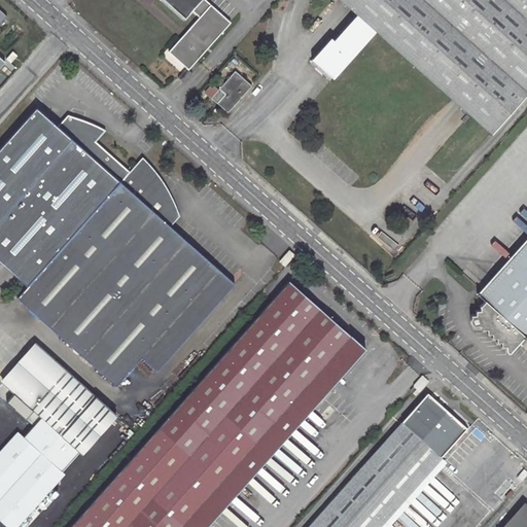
[(164,0),(185,20),(202,0),(164,0)]
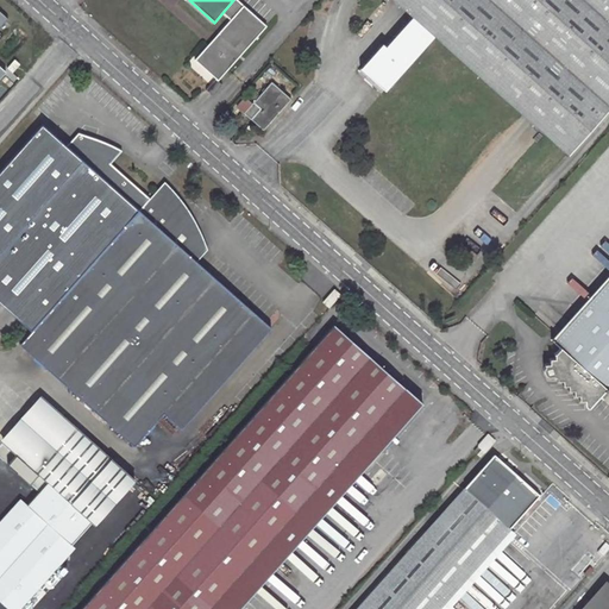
[(608,0),(396,0),(413,16),(385,45),(383,43),(362,68),(385,88),(434,33),(569,152),(608,107),(608,0)]
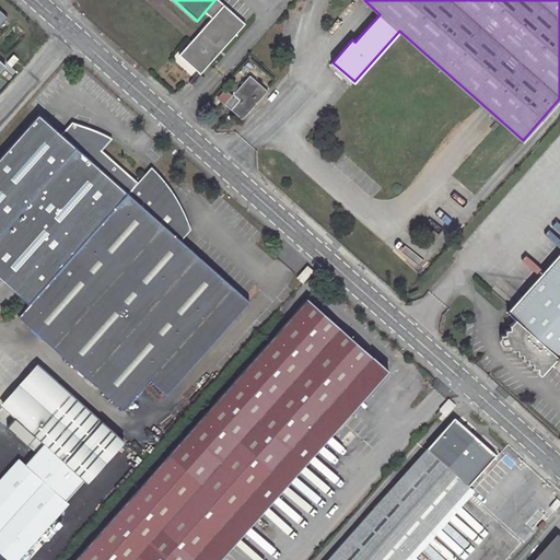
[(18,58),(13,55),(7,62),(11,67),(18,58)]
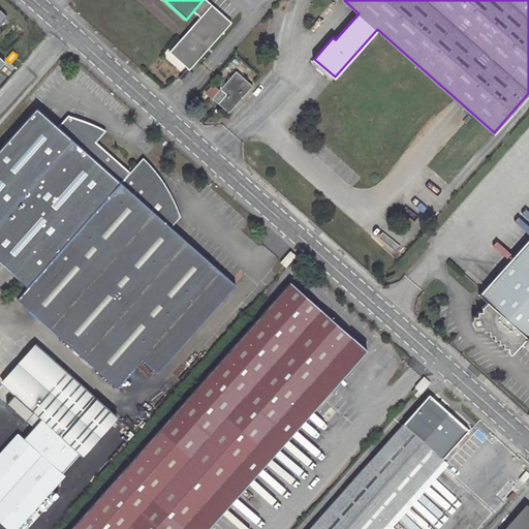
[(192,73),(188,69),(180,79),(185,83),(192,73)]
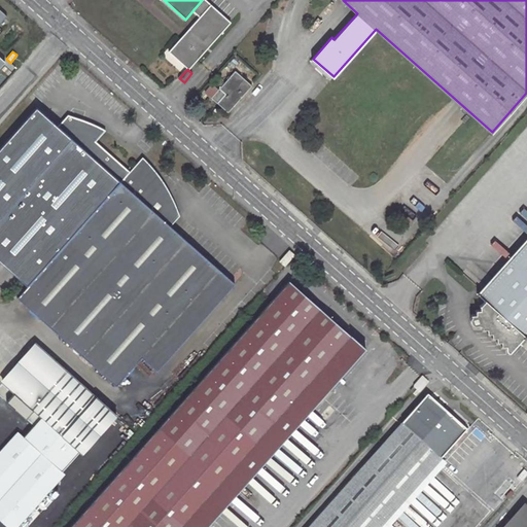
[(252,85),(236,71),(211,98),(227,113),(252,85)]
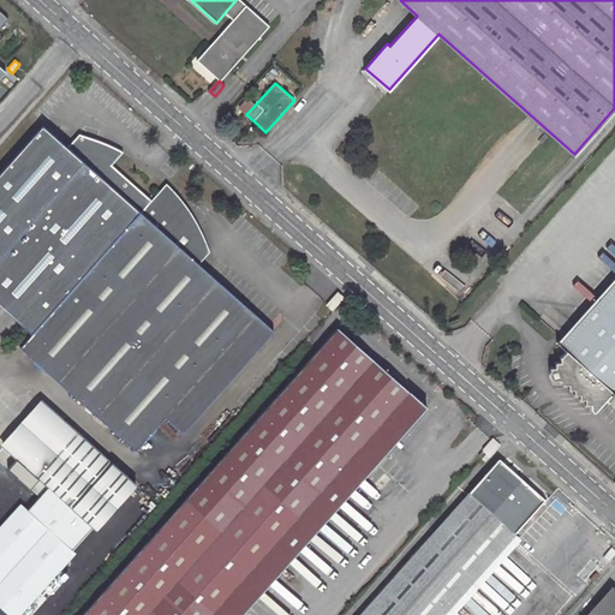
[(0,174),(0,305),(33,335),(153,201),(112,166),(124,153),(123,153),(112,147),(100,142),(91,138),(79,135),(67,148),(43,126),(0,174)]
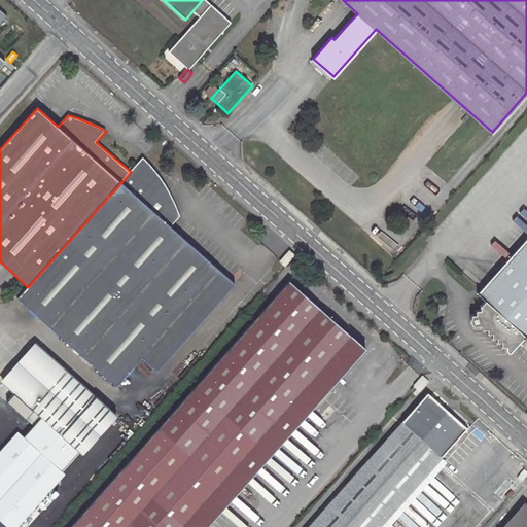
[(151,166),(143,157),(131,172),(28,287),(18,299),(117,386),(160,338),(168,345),(177,335),(168,327),(194,300),(209,313),(236,283),(171,226),(180,216),(176,204),(170,191),(166,184),(161,177),(151,166)]
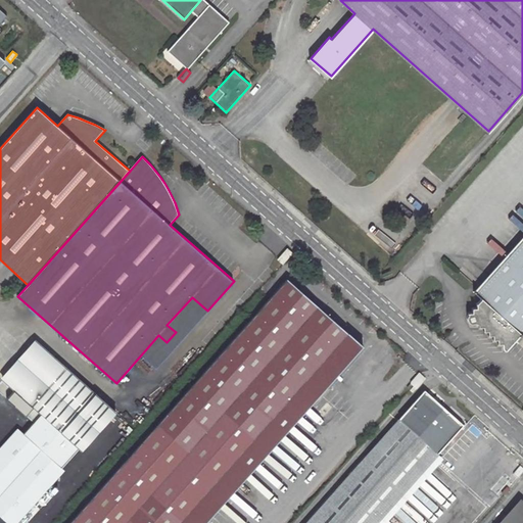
[(482,299),(522,251),(522,237),(475,292),(482,299)]
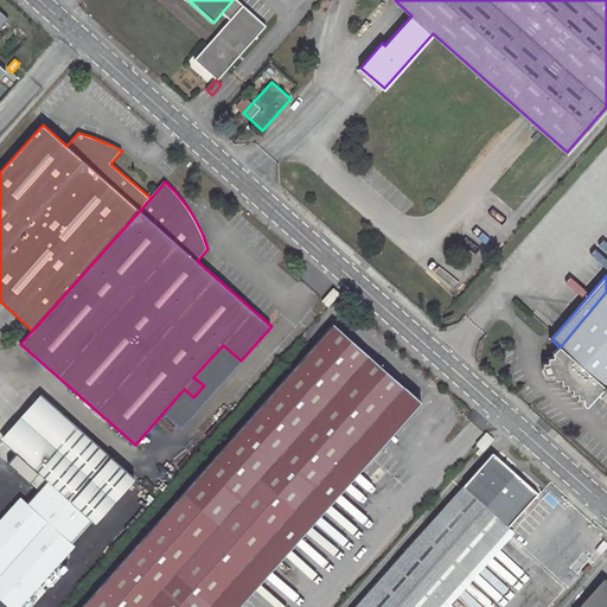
[(334,288),(324,301),(328,307),(340,294),(334,288)]
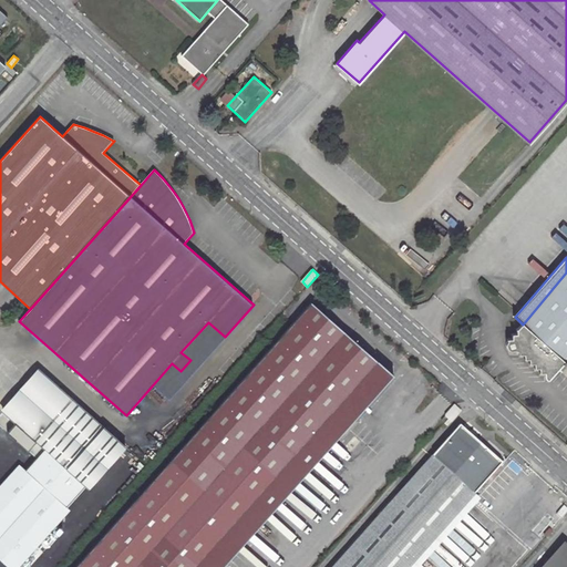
[(566,272),(523,325),(504,344),(547,382),(565,361),(566,362),(566,272)]
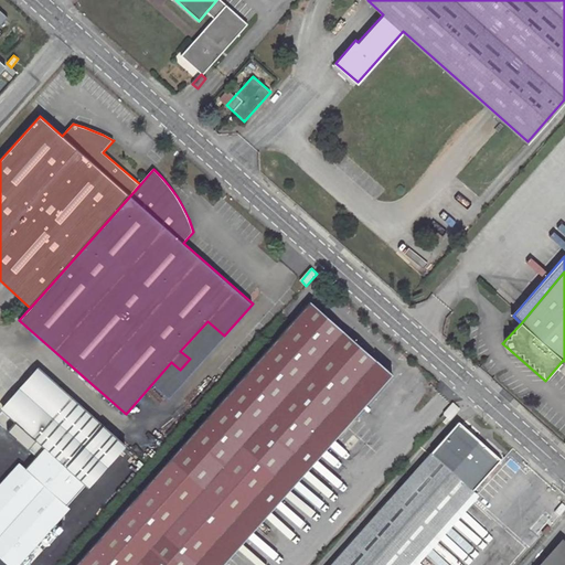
[(311,301),(76,564),(222,564),(392,373),(311,301)]
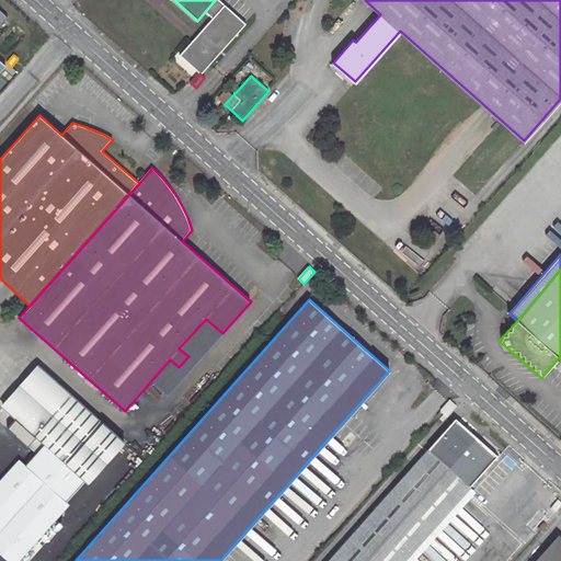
[(170,359),(151,380),(168,395),(222,333),(206,319),(179,348),(189,356),(179,367),(170,359)]
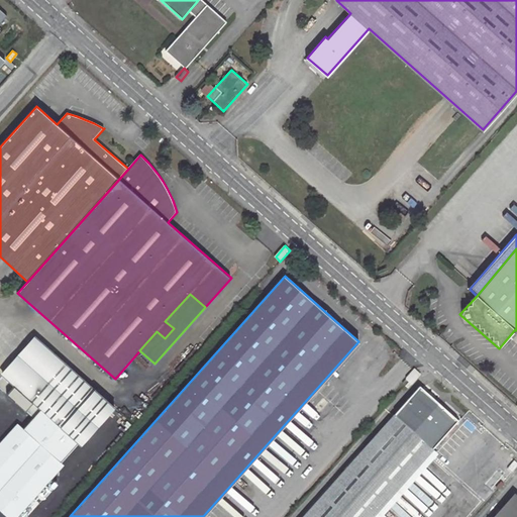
[(115,407),(37,338),(4,376),(82,445),(115,407)]
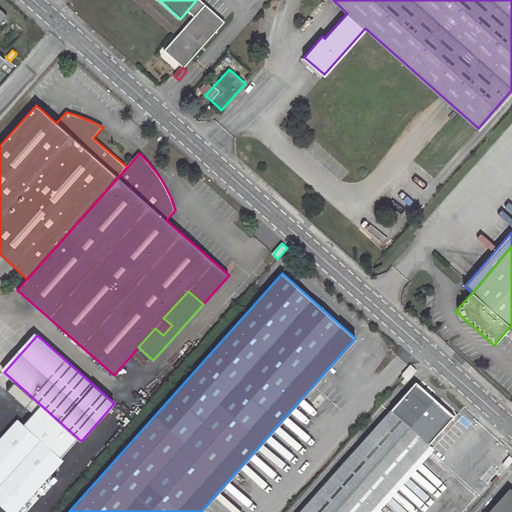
[(411,367),(403,376),(403,377),(400,381),(402,383),(403,382),(414,370),(411,367)]
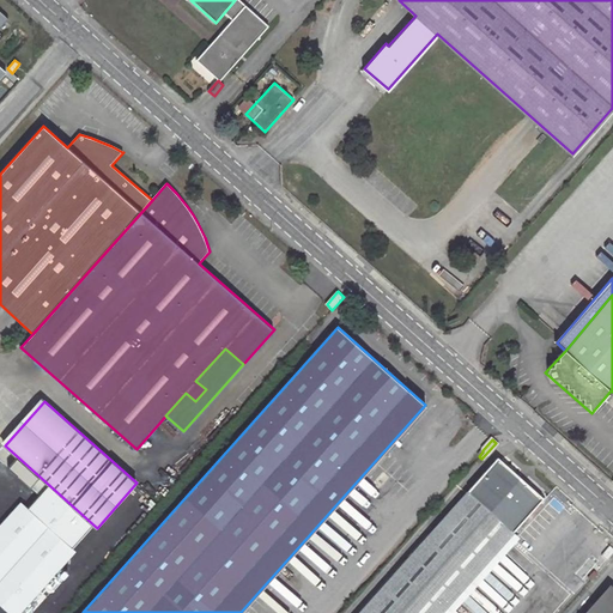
[(489,456),(499,445),(496,443),(483,457),(481,459),(484,460),(489,456)]
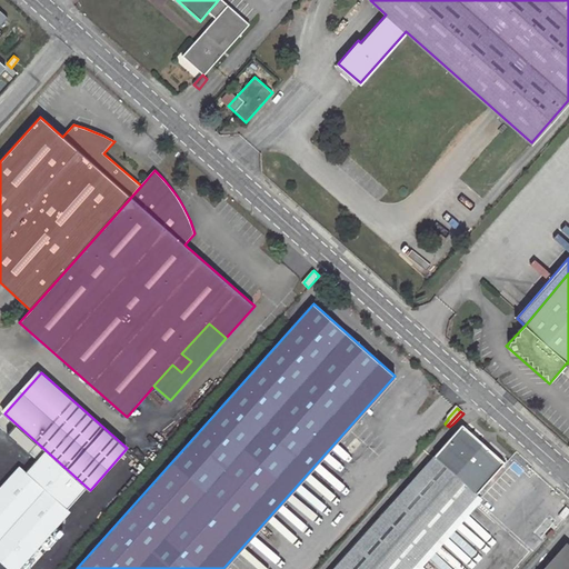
[(411,568),(505,466),(462,429),(337,568),(411,568)]
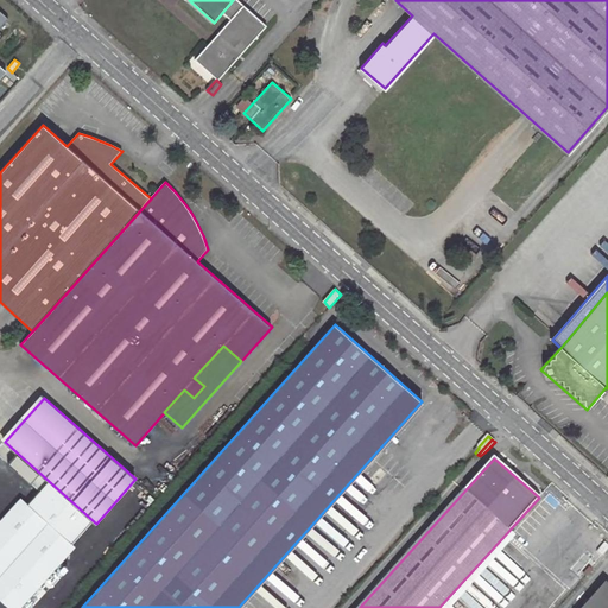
[(20,607),(75,546),(23,500),(0,525),(0,599),(10,607),(20,607)]
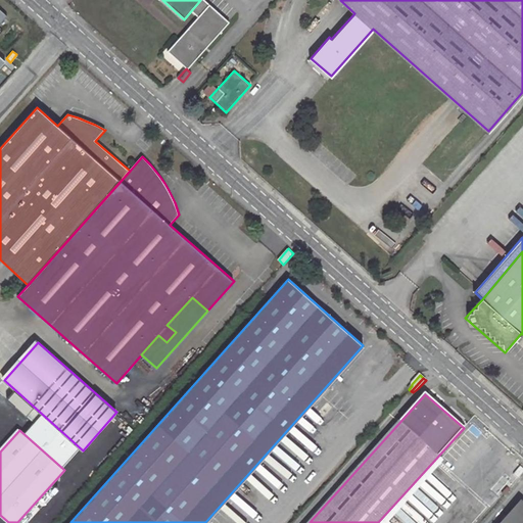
[(522,522),(522,515),(516,508),(502,522),(522,522)]
